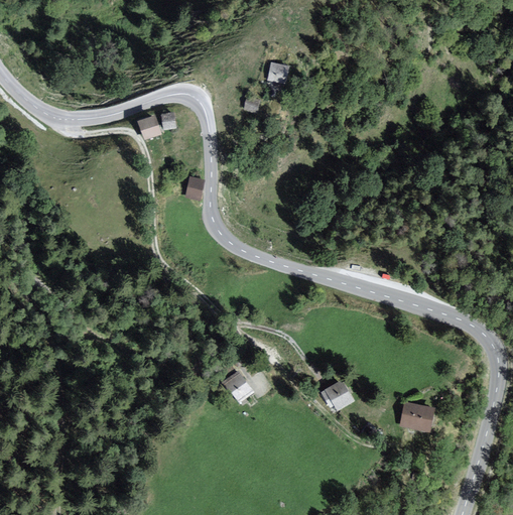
[(291,67),(271,61),(267,80),(287,85),(291,67)]
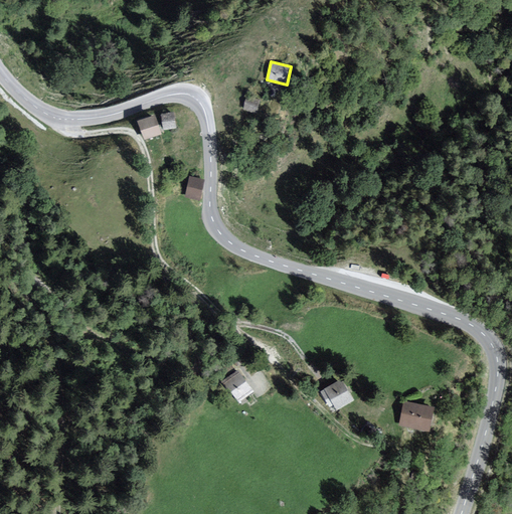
[(261,96),(246,93),(241,111),(257,114),(261,96)]
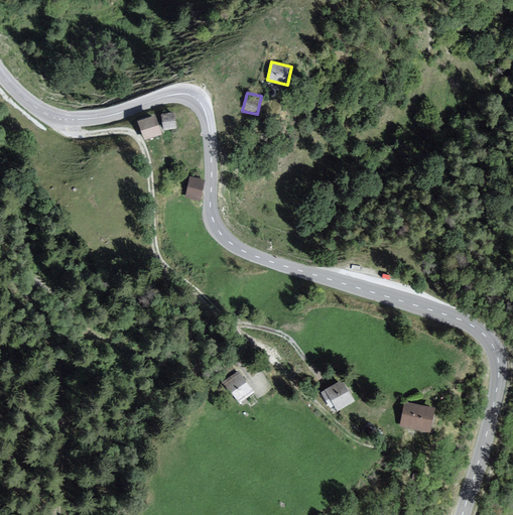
[(173,112),(160,113),(161,129),(174,127),(173,112)]
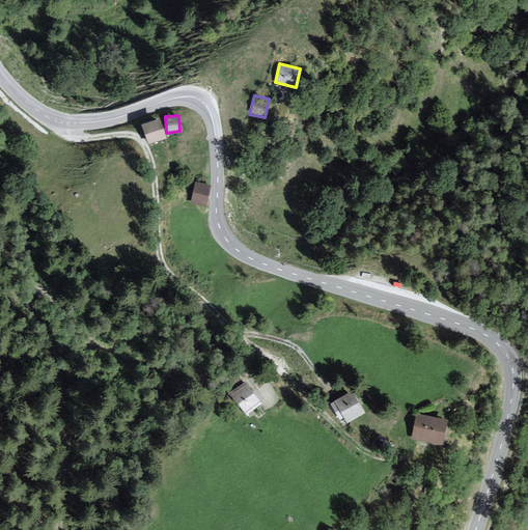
[(159,118),(140,124),(147,144),(165,138),(159,118)]
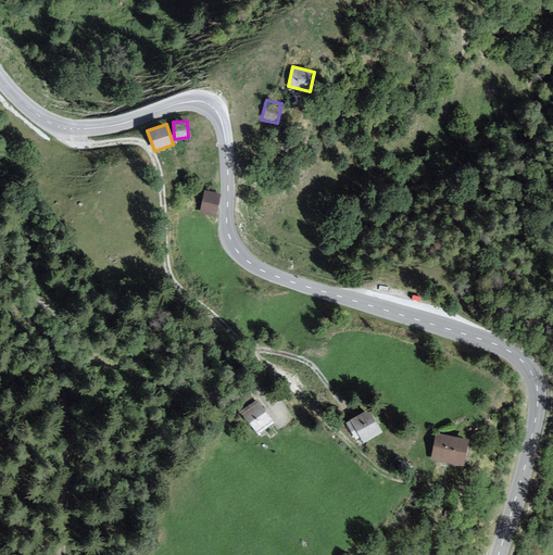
[(218,193),(202,190),(198,211),(214,214),(218,193)]
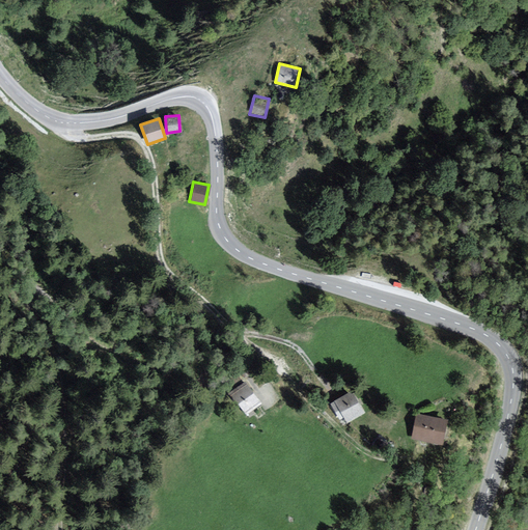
[(246,382),(227,394),(243,416),(260,405),(246,382)]
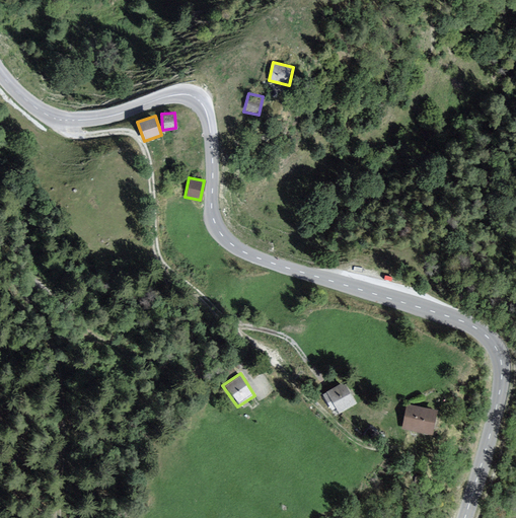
[(344,382),(322,393),(334,416),(355,404),(344,382)]
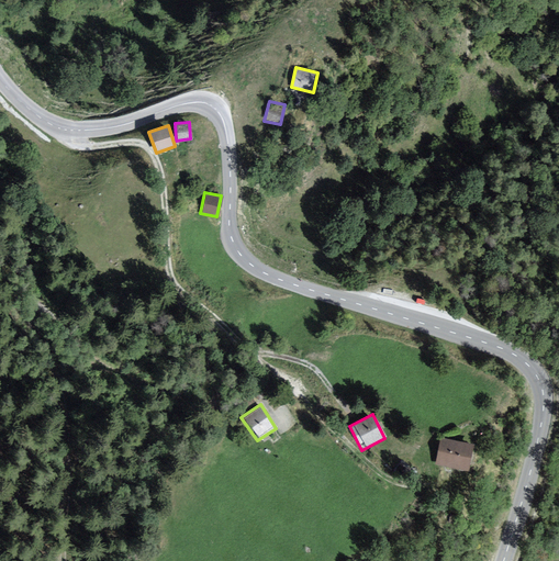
[(474,446),(440,439),(436,463),(469,470),(474,446)]
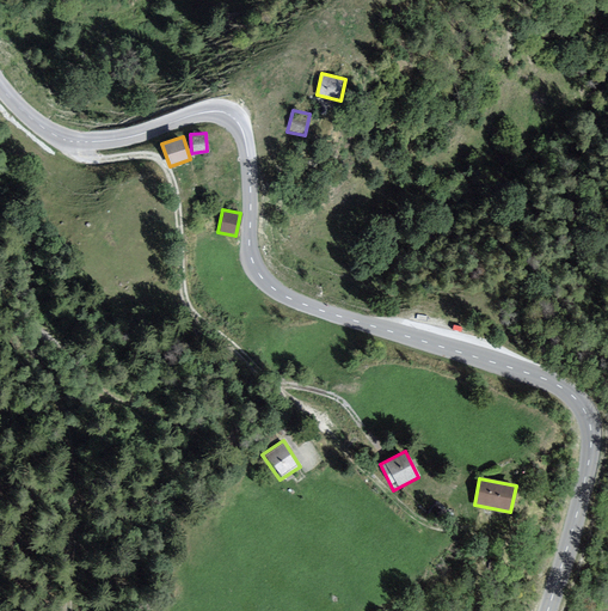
All buildings are outlined.
